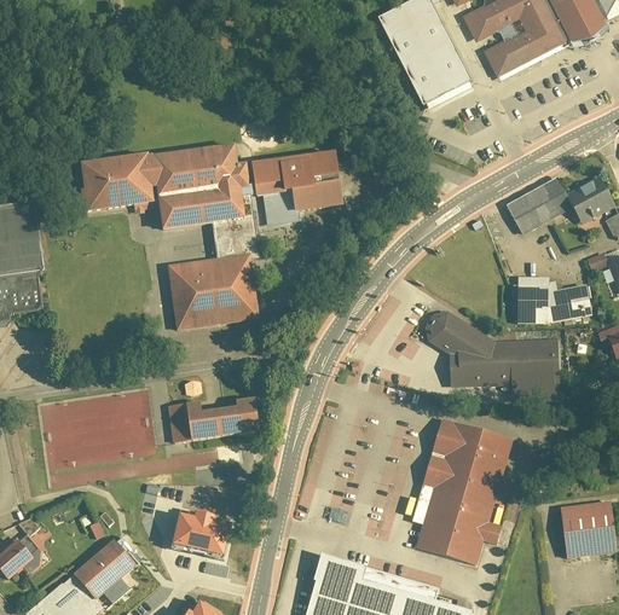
[(469,79),(428,0),(406,0),(377,16),(422,103),(469,79)]
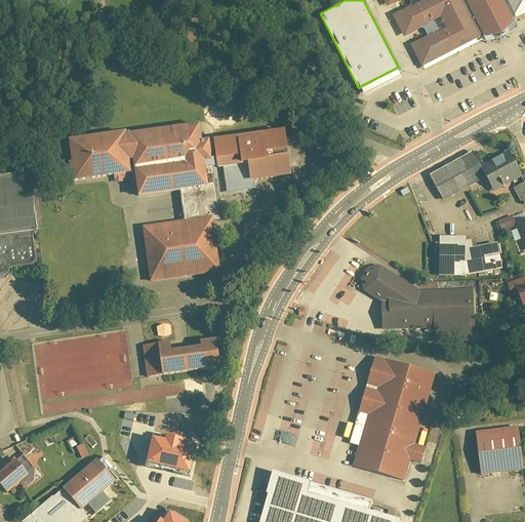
[(437,18),(442,30),(412,46),(421,65),(474,39),(454,0),(387,0),(389,4),(396,0),(418,0),(393,13),(404,36),(437,18)]
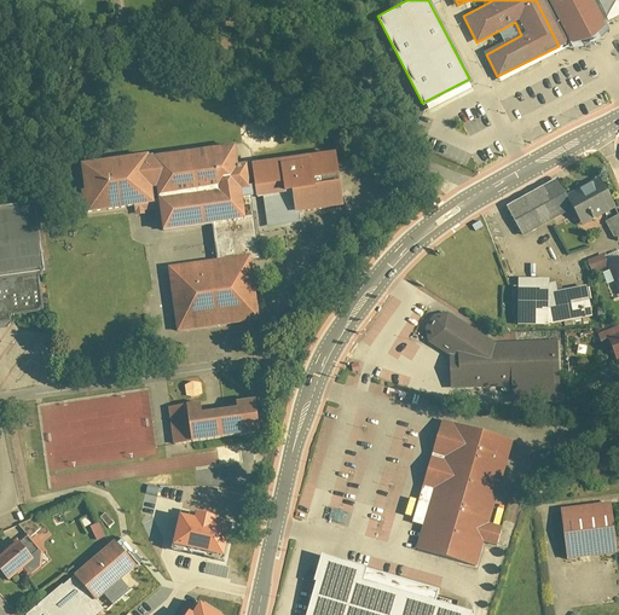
[(536,0),(559,46),(618,15),(618,0),(536,0)]
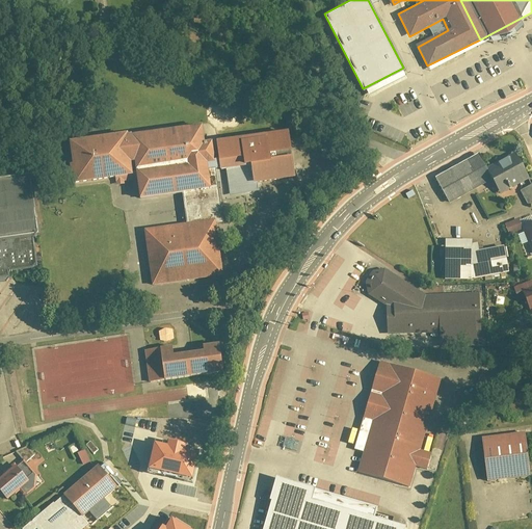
[(174,191),(178,219),(135,226),(139,258),(142,284),(215,274),(208,222),(215,221),(208,169),(217,168),(220,196),(227,195),(246,193),(245,182),(298,176),(292,127),(192,139),(190,123),(65,139),(69,164),(71,182),(120,175),(121,181),(138,178),(141,195),(174,191)]
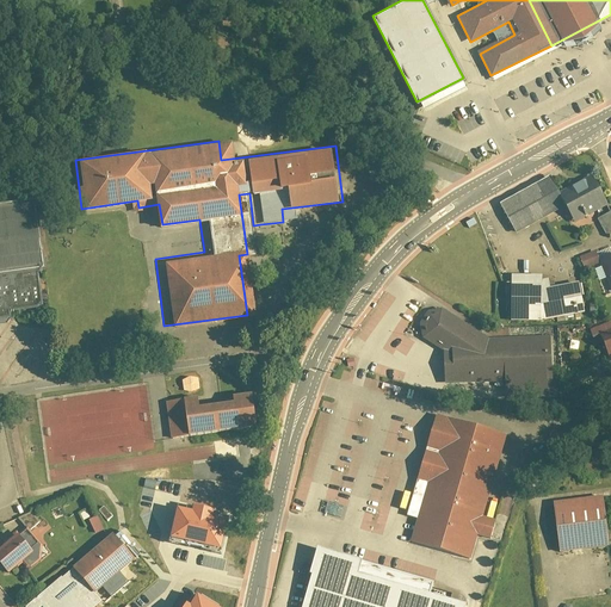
[(547,177),(497,203),(512,233),(562,208),(556,192),(547,177)]
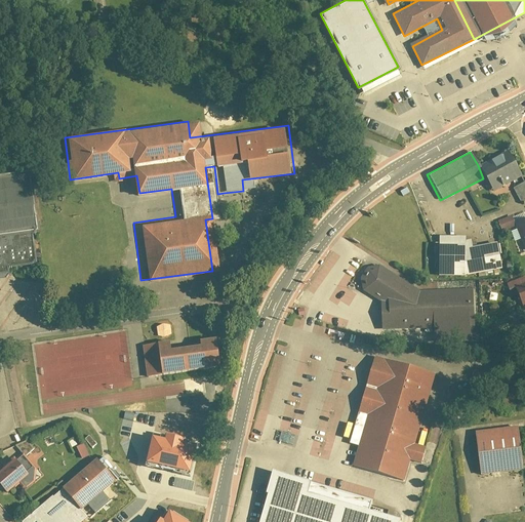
[(506,152),(478,165),(491,192),(519,177),(506,152)]
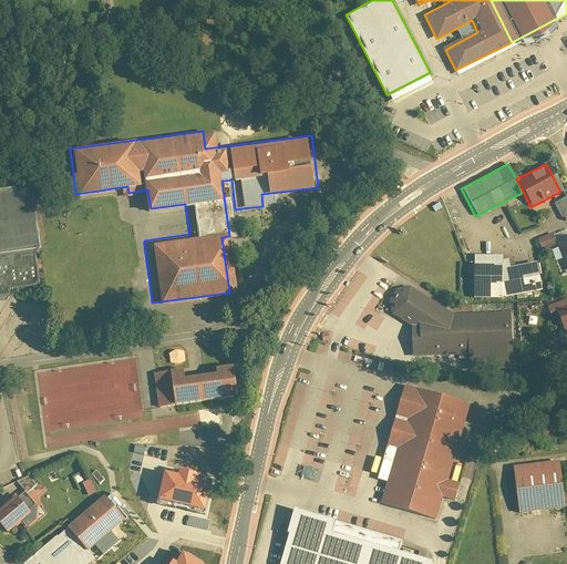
[(44,203),(42,187),(0,193),(0,290),(44,285),(39,254),(52,252),(44,203)]
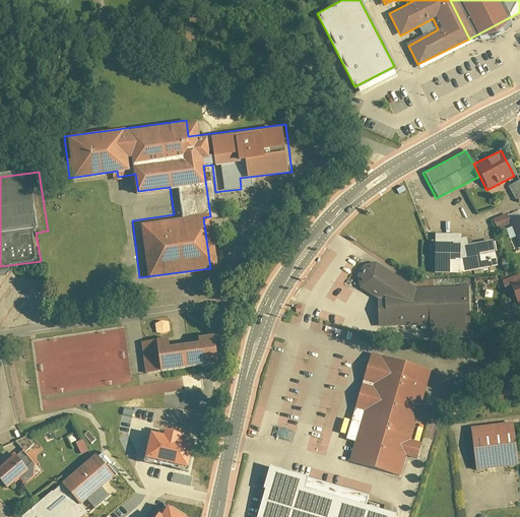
[(519,182),(519,181),(510,187),(517,200),(519,198),(519,182)]
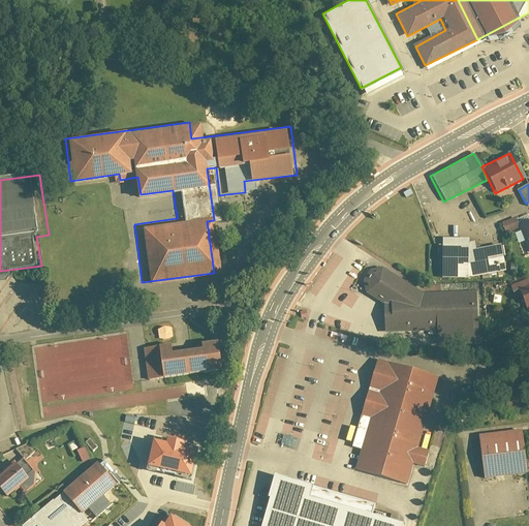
[(528,213),(518,216),(519,223),(528,221),(528,213)]
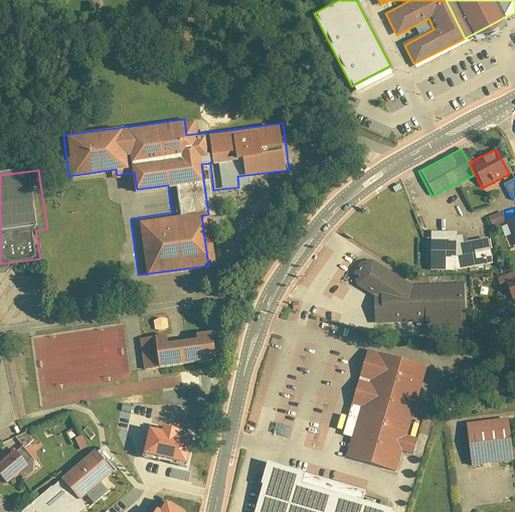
[(501,211),(488,216),(492,225),(505,220),(501,211)]
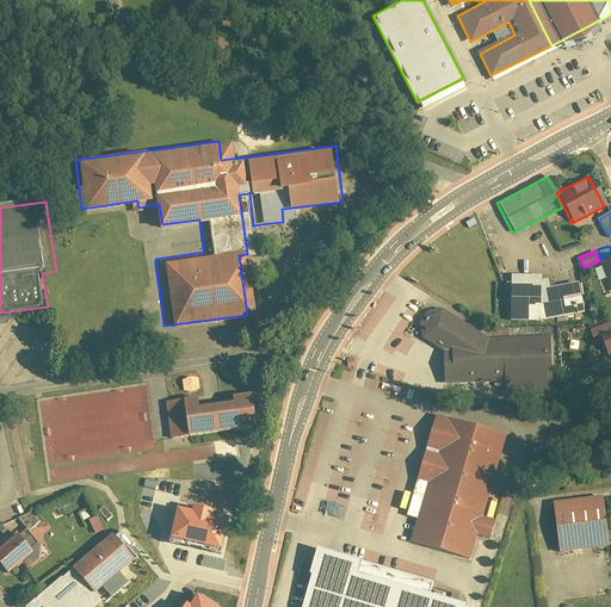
[(539,277),(510,277),(511,321),(541,320),(539,291),(539,277)]
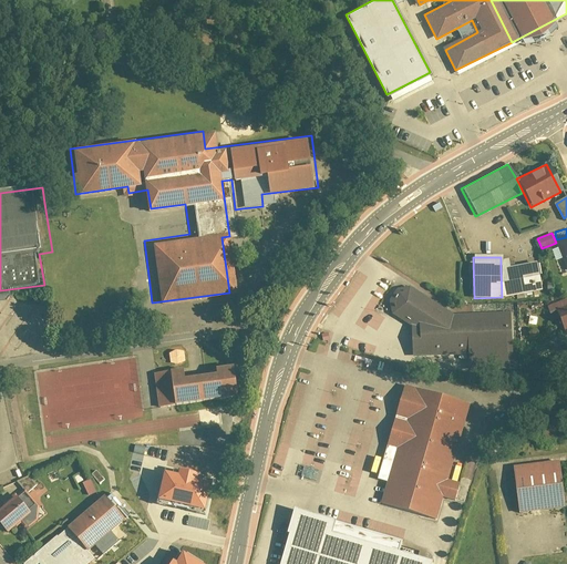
[(536,264),(501,270),(502,297),(542,290),(536,264)]
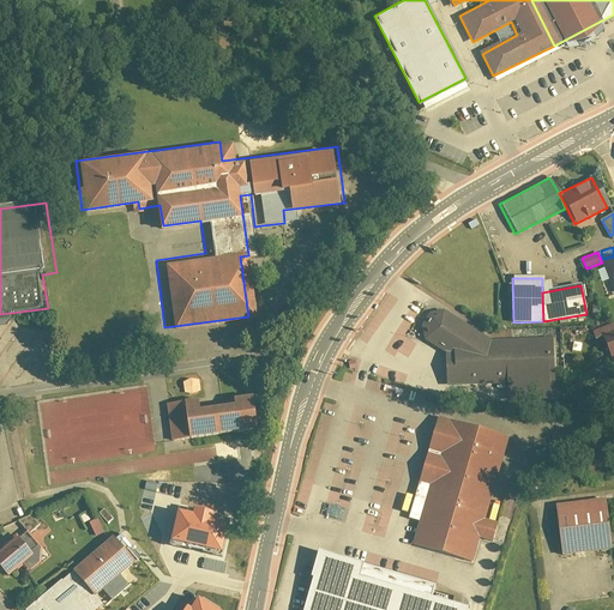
[(441,310),(427,313),(420,326),(421,339),(444,352),(440,369),(441,390),(501,386),(503,403),(551,400),(549,384),(557,382),(553,336),(489,339),(441,310)]
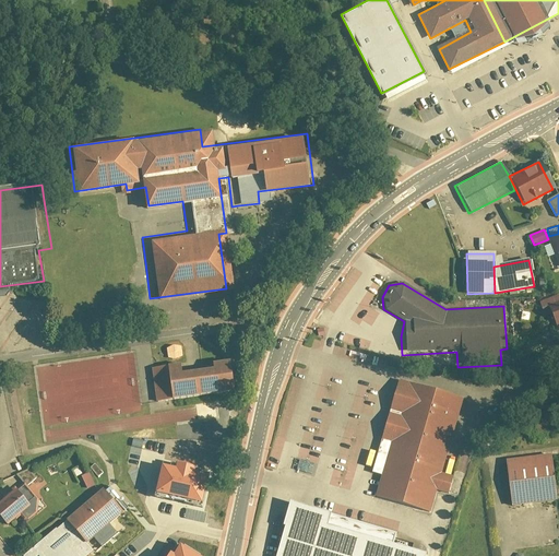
[(558,307),(558,294),(538,303),(543,314),(549,311),(558,307)]
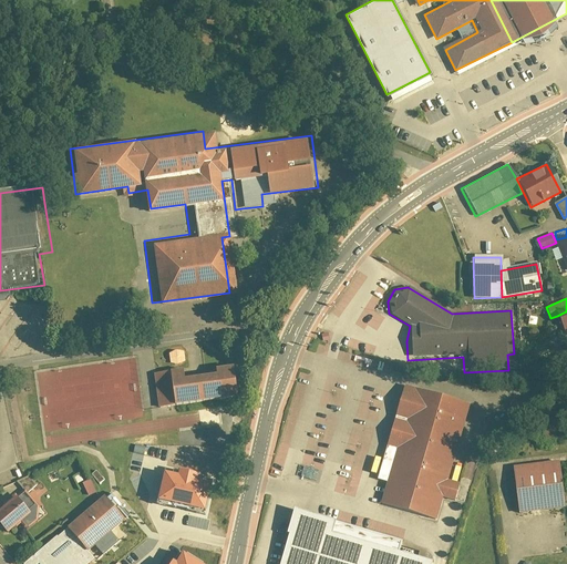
[(566,311),(557,316),(563,330),(566,329),(566,311)]
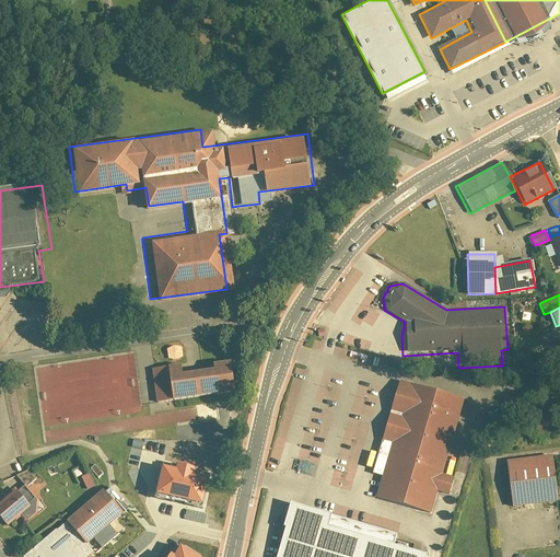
[(220,357),(198,359),(199,368),(195,369),(168,372),(166,361),(151,363),(155,398),(224,390),(220,357)]
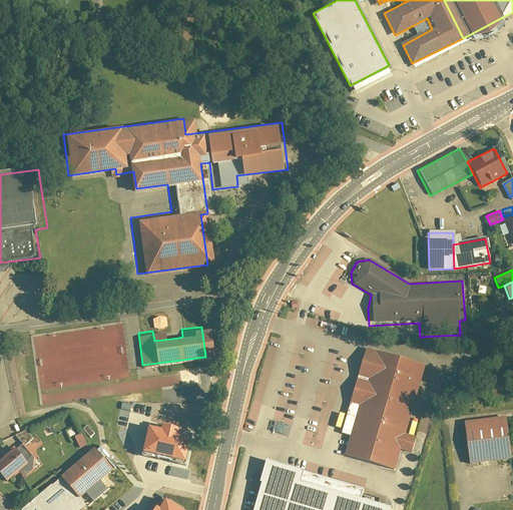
[(344,455),(397,470),(400,450),(410,453),(414,439),(402,436),(423,365),(364,348),(339,435),(349,438),(344,455)]
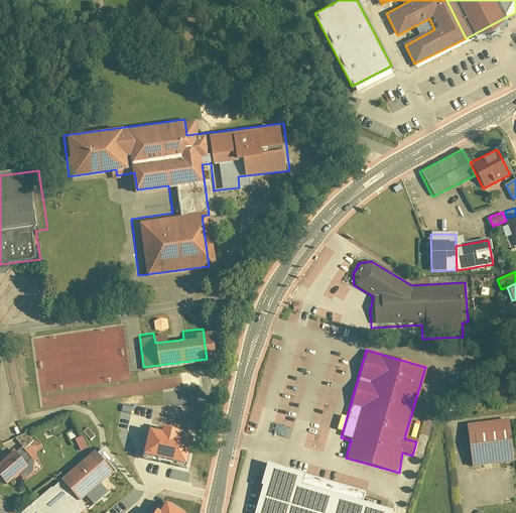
[(509,420),(469,424),(473,466),(513,461),(509,420)]
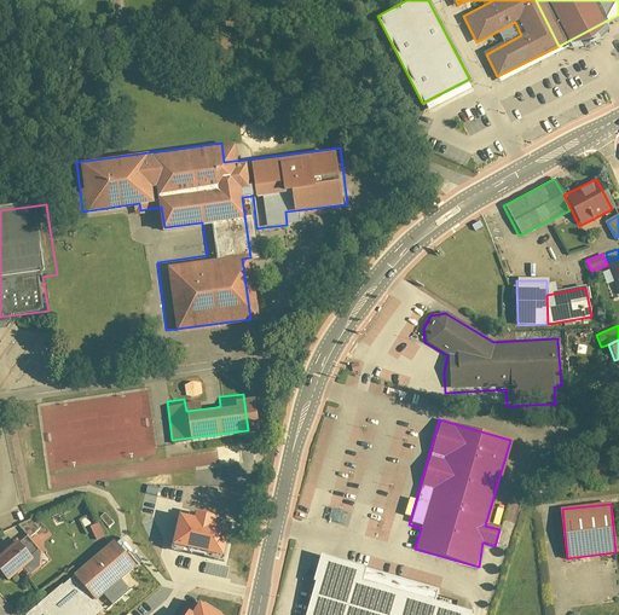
[(175,547),(225,557),(232,523),(183,512),(175,547)]
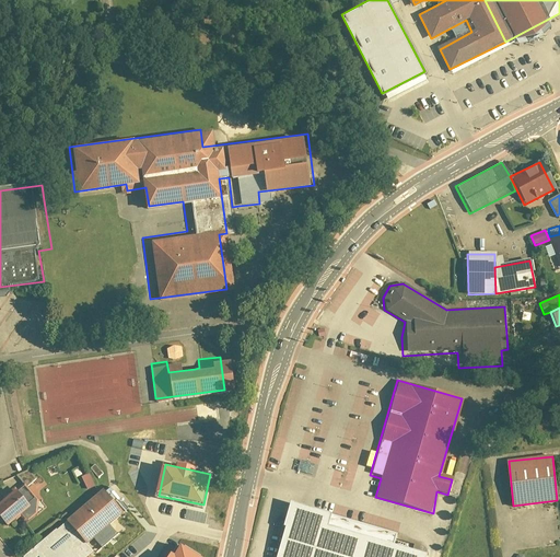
[(90,472),(81,475),(88,488),(95,485),(90,472)]
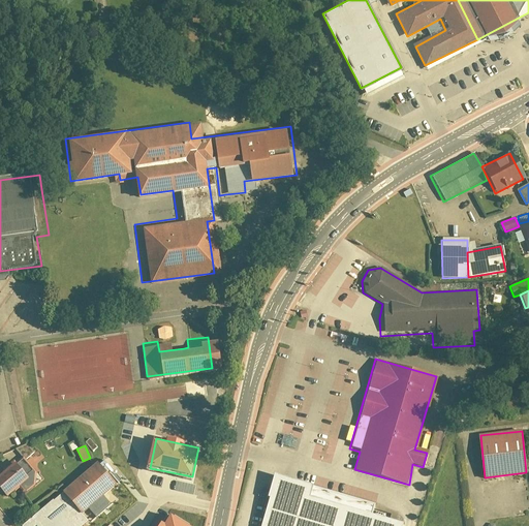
[(0,474),(0,486),(10,498),(35,477),(19,459),(0,474)]
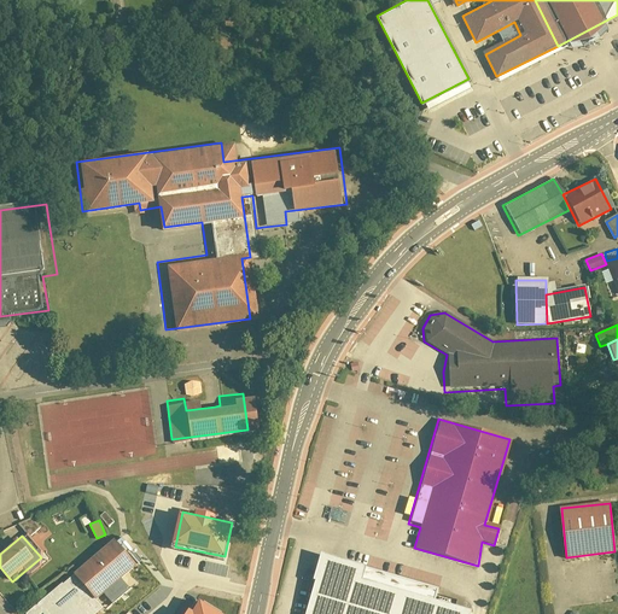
[(83,613),(92,607),(83,597),(122,566),(99,539),(19,607),(24,613),(30,613),(35,610),(38,613),(83,613)]
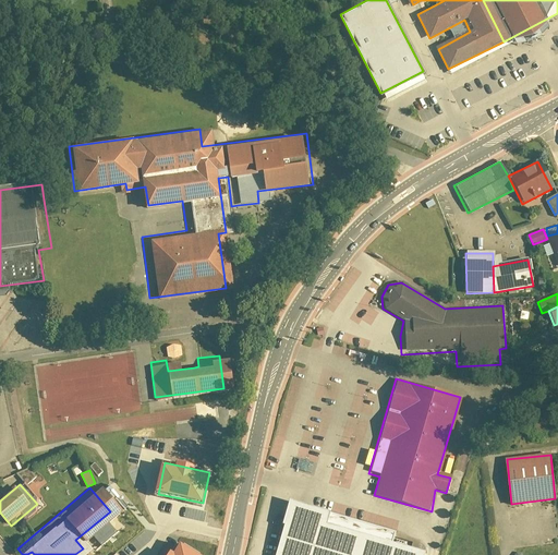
[(390,532),(292,505),(278,554),(425,554),(426,554),(420,553),(387,543),(390,532)]
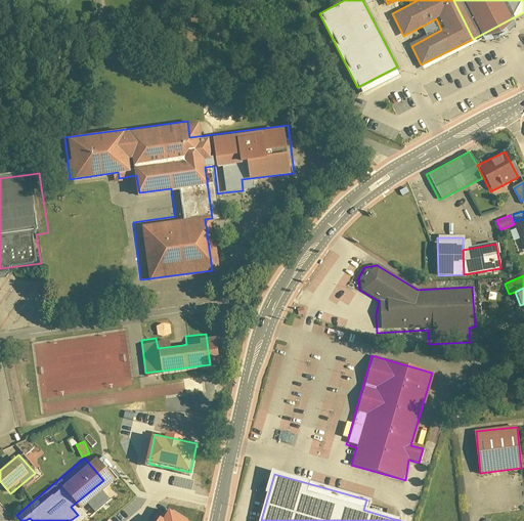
[(186,520),(170,510),(169,513),(165,510),(157,520),(186,520)]
